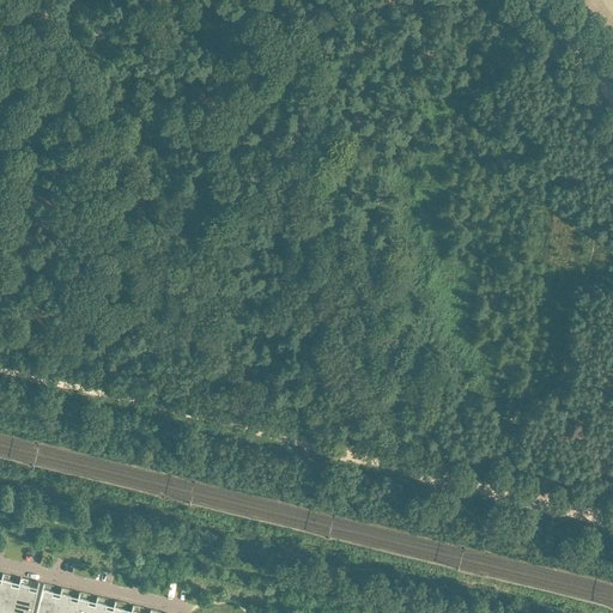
[(2,580),(4,574),(2,574),(0,582),(0,612),(11,612),(18,588),(10,586),(11,583),(12,583),(12,582),(2,580)]
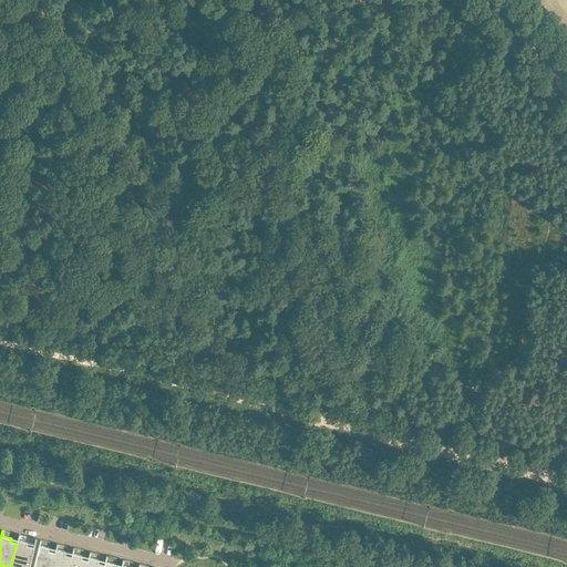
[(29,566),(37,538),(35,538),(33,547),(26,546),(27,543),(28,543),(18,540),(20,535),(19,534),(17,544),(10,566),(29,566)]
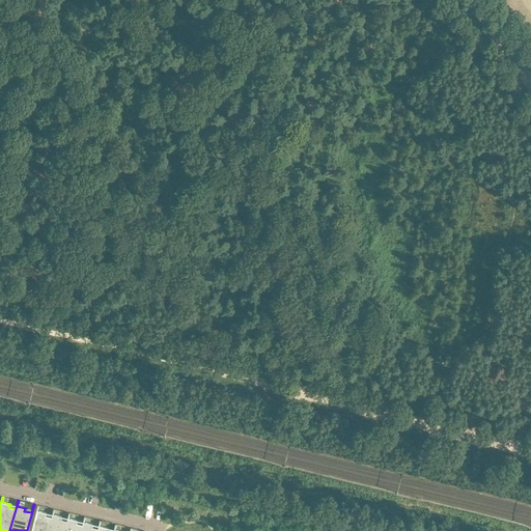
[(37,510),(38,505),(37,505),(31,530),(47,530),(51,518),(45,516),(45,513),(46,513),(46,512),(37,510)]
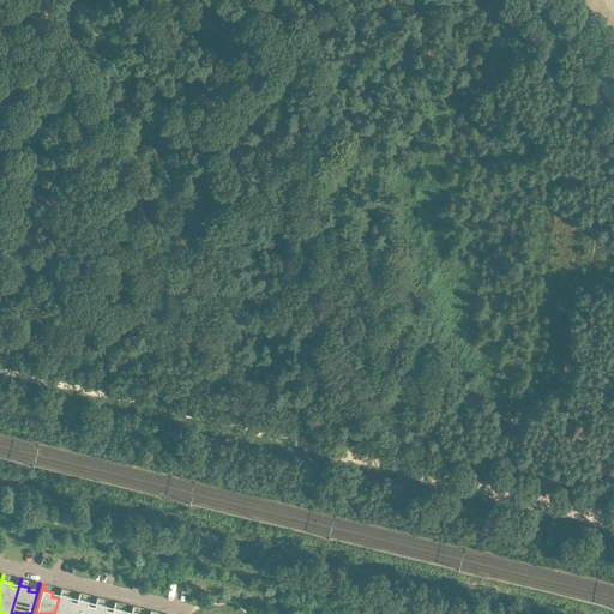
[(61,595),(62,589),(61,589),(59,599),(54,613),(73,613),(77,603),(70,601),(70,599),(71,599),(71,597),(61,595)]
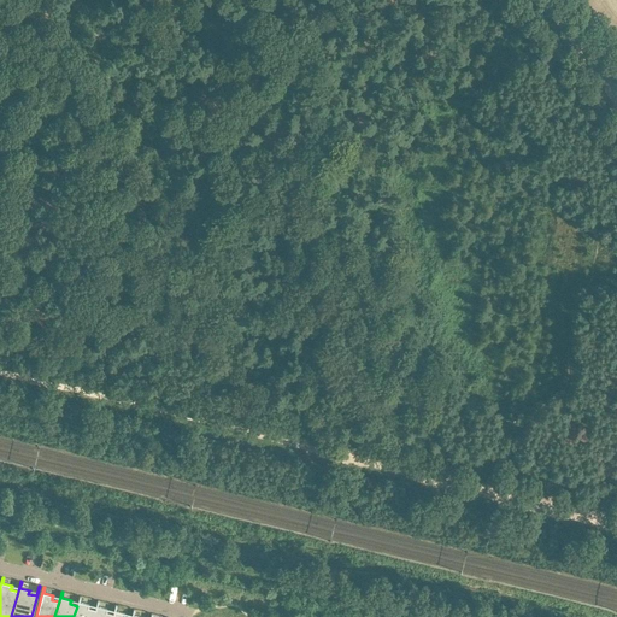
[(80,603),(81,597),(80,595),(77,606),(74,616),(93,616),(95,610),(87,609),(88,605),(89,605),(80,603)]
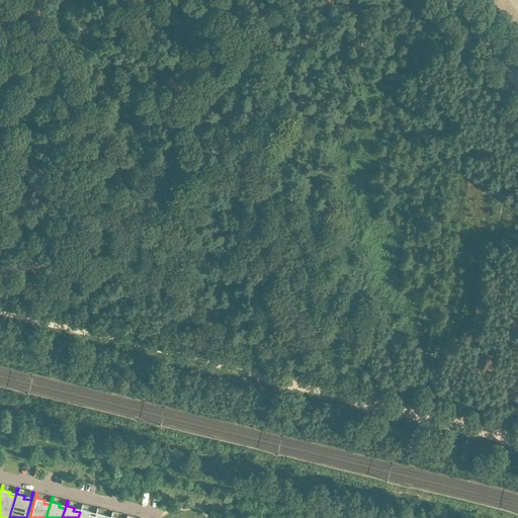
[(82,509),(83,504),(82,504),(80,512),(78,517),(94,517),(95,516),(88,514),(89,512),(90,512),(90,511),(82,509)]
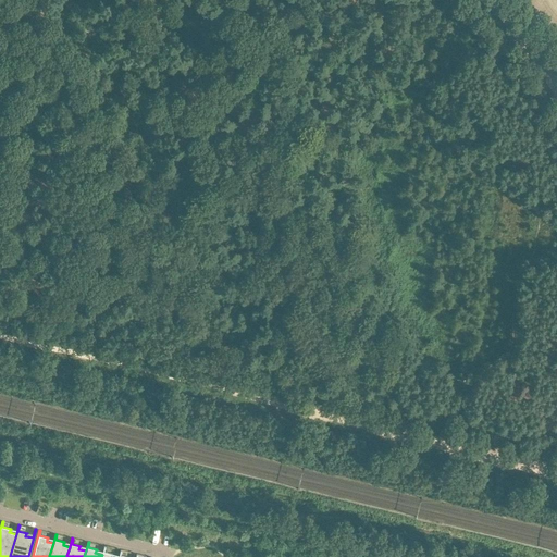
[(103,552),(106,546),(104,546),(102,555),(101,556),(111,556),(112,555),(113,554),(103,552)]
